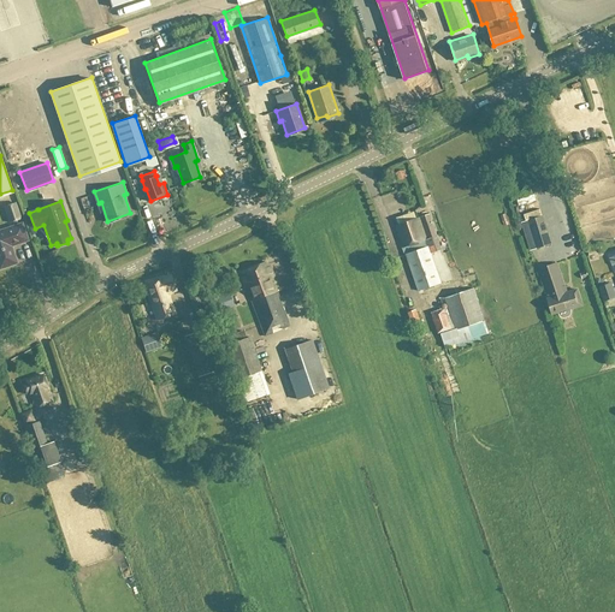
[(413,219),(436,284),(451,278),(429,213),(420,215),(431,245),(430,245),(420,217),(413,219)]
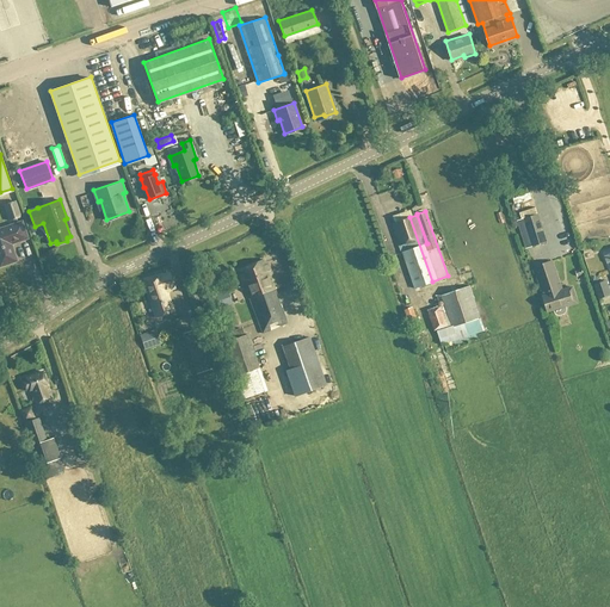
[(538,212),(525,217),(534,245),(547,240),(538,212)]
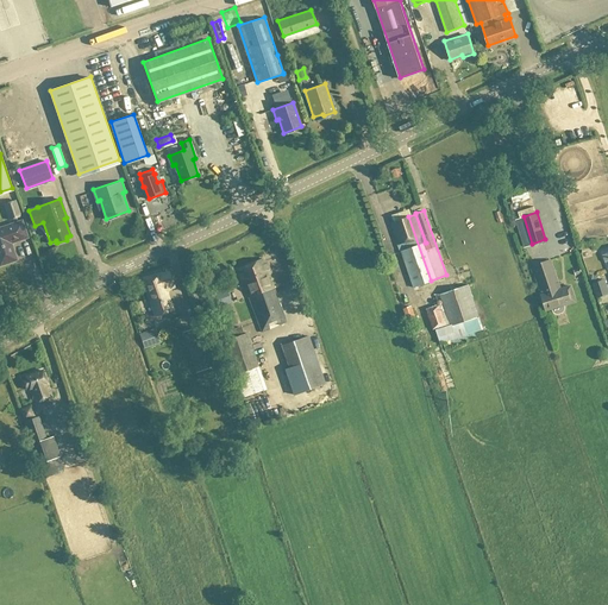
[(431,281),(408,216),(393,222),(414,285),(431,281)]
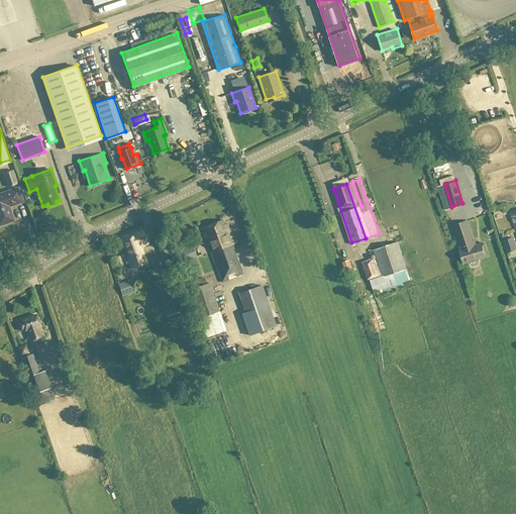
[(18,187),(0,192),(0,224),(13,220),(9,206),(23,201),(18,187)]
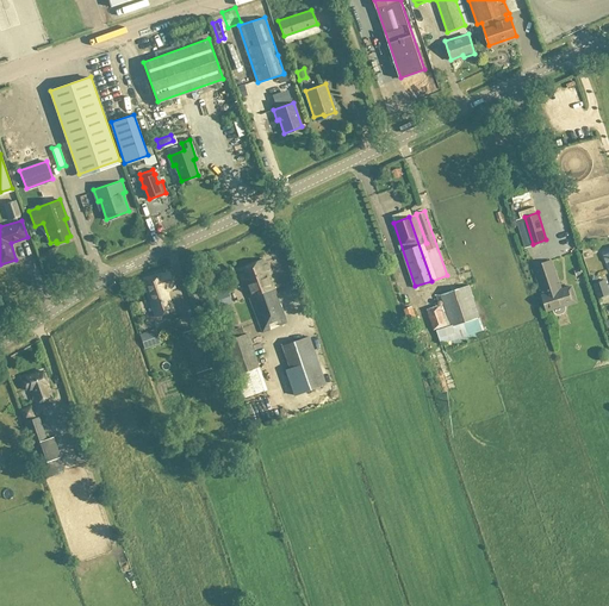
[(277,320),(279,325),(287,323),(268,272),(269,269),(267,264),(265,263),(263,258),(238,267),(262,332),(271,329),(268,323),(277,320)]
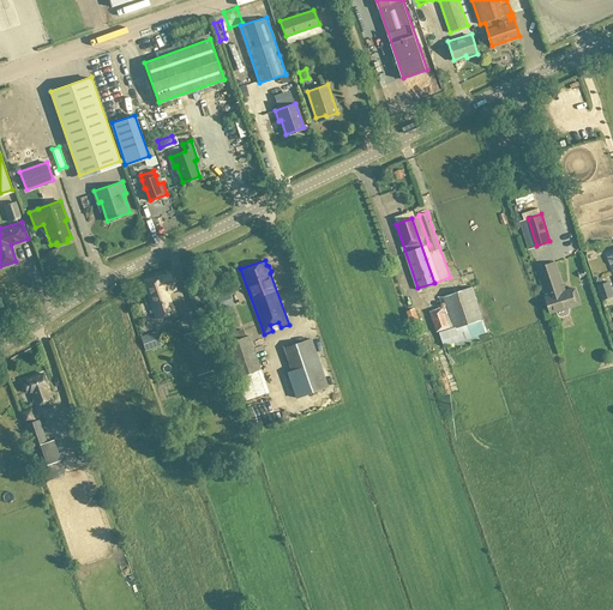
[(564,289),(554,261),(536,267),(546,296),(551,312),(556,310),(558,313),(560,314),(564,314),(568,313),(569,309),(569,307),(576,303),(582,302),(576,285),(564,289)]
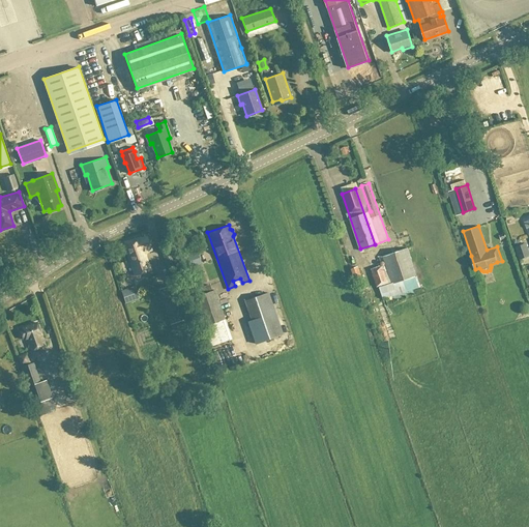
[(397,244),(408,241),(405,228),(393,231),(397,244)]
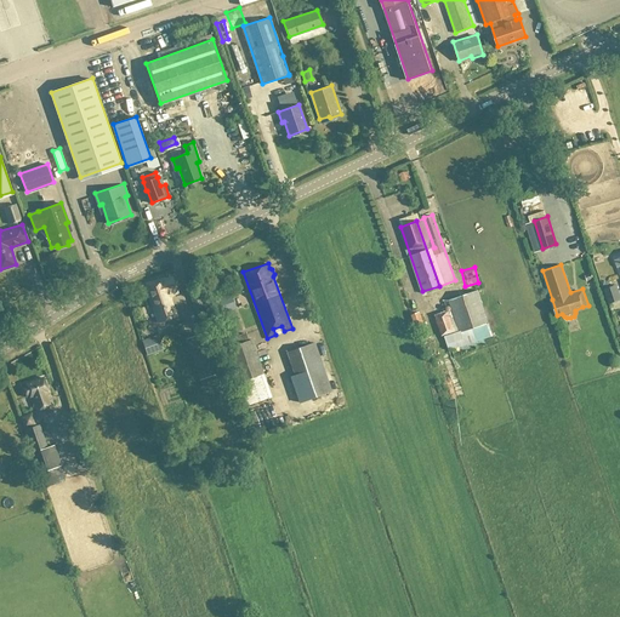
[(171,275),(163,278),(161,278),(144,284),(158,321),(176,314),(169,293),(177,291),(171,275)]
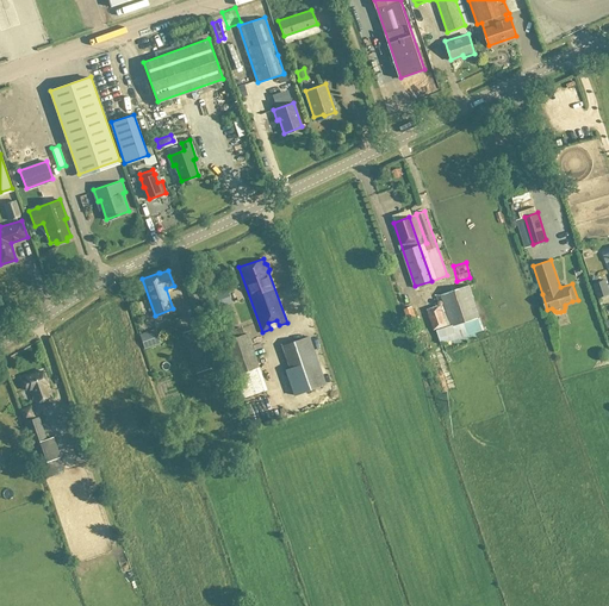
[(213,310),(232,301),(223,277),(212,281),(215,287),(205,291),(213,310)]
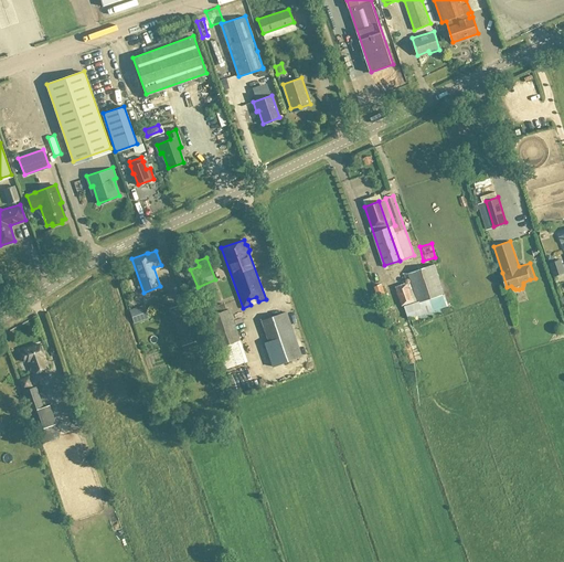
[(560,258),(549,262),(553,274),(563,271),(560,258)]
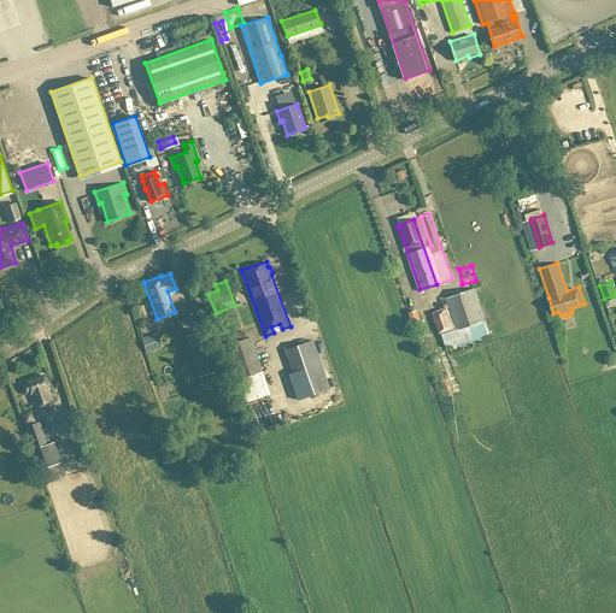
[(187,290),(193,306),(203,302),(198,287),(187,290)]
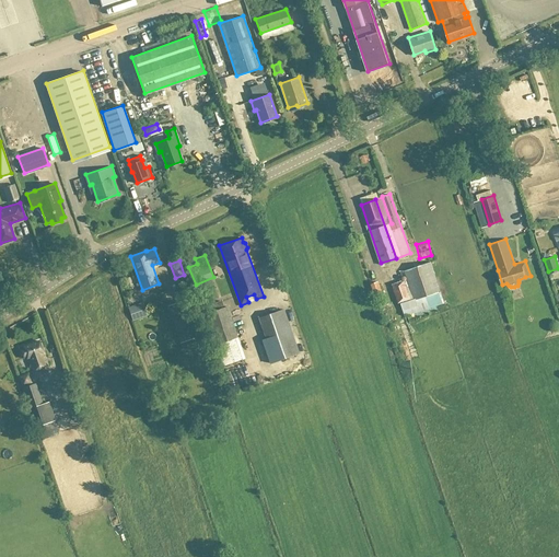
[(404,280),(410,298),(410,301),(402,303),(405,315),(443,302),(431,262),(405,270),(407,278),(404,280)]
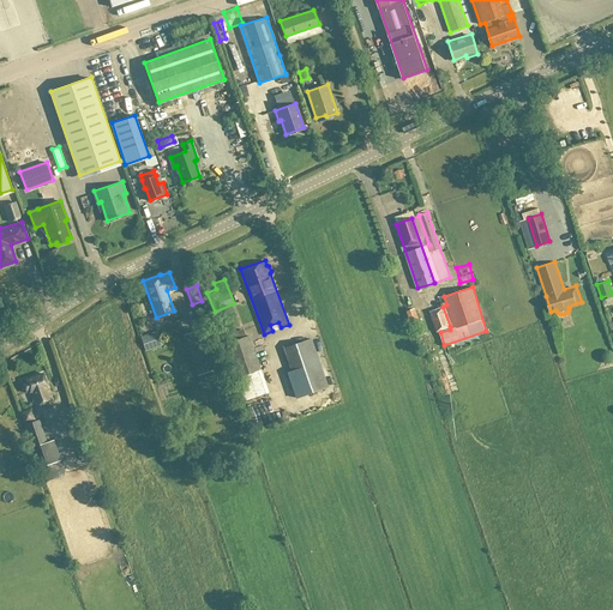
[(143,316),(150,315),(145,297),(138,300),(143,316)]
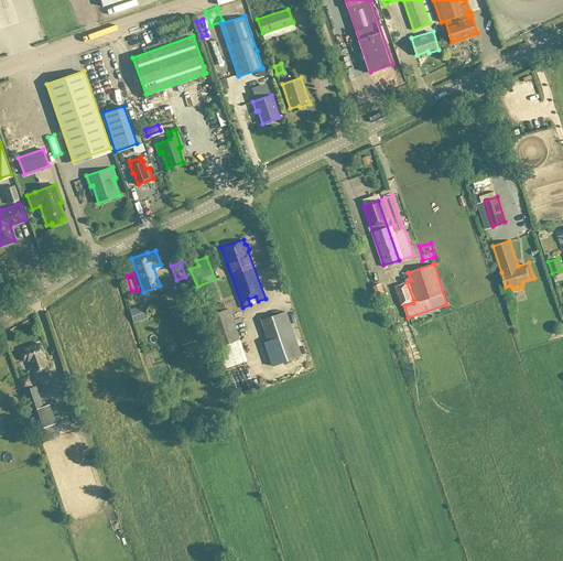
[(385,293),(380,282),(372,284),(377,297),(385,293)]
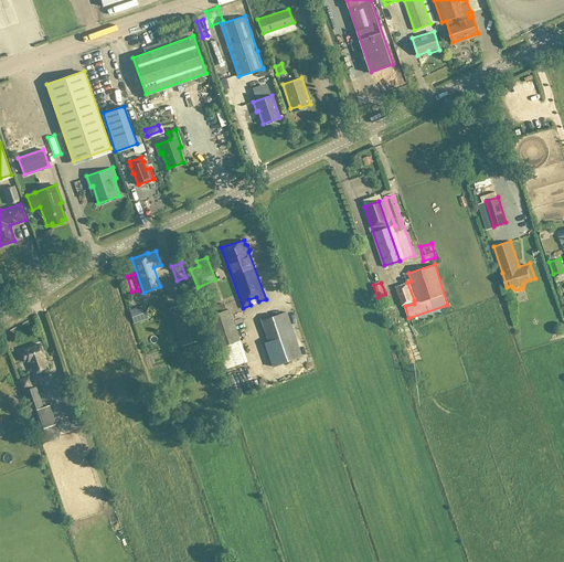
[(414,300),(407,283),(395,287),(401,305),(414,300)]
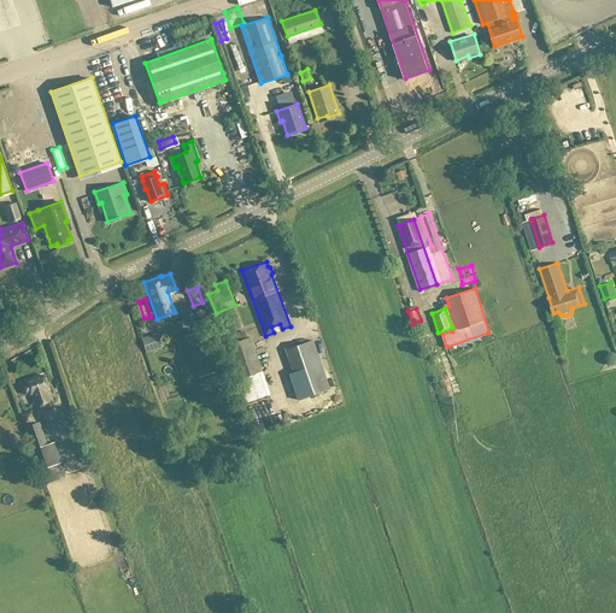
[(217,370),(204,329),(185,336),(199,376),(217,370)]
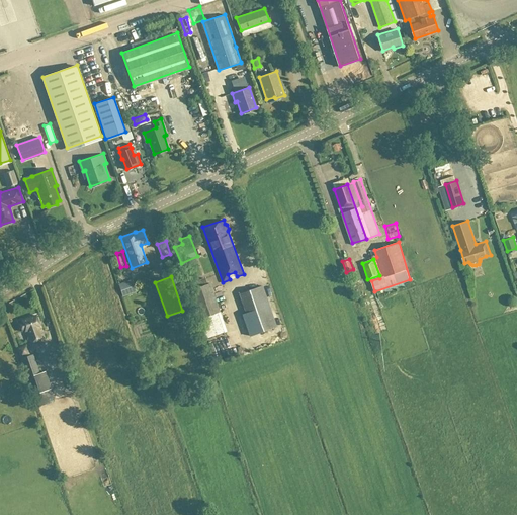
[(206,337),(227,330),(220,312),(209,282),(207,283),(205,277),(189,282),(191,288),(190,289),(199,317),(206,337)]
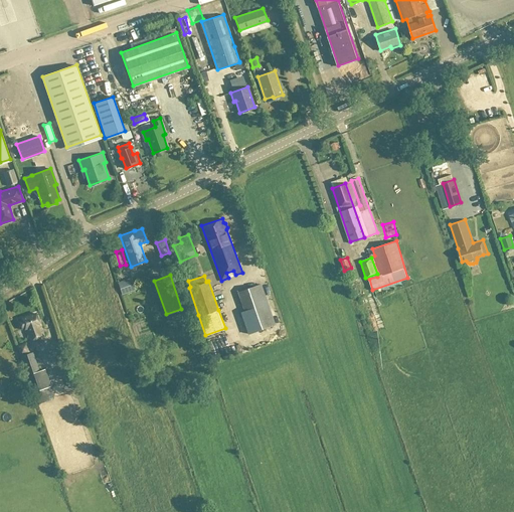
[(132,277),(118,281),(122,293),(136,289),(132,277)]
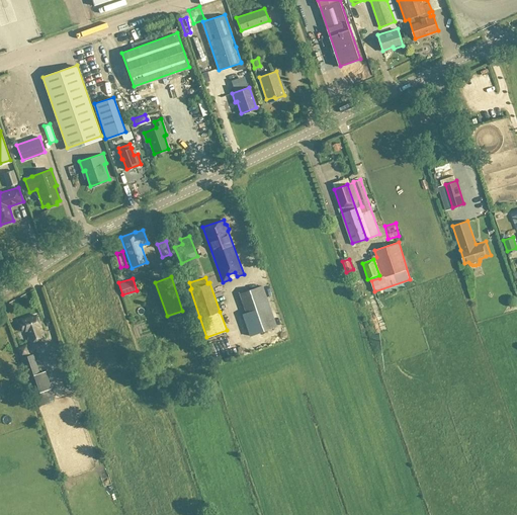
[(276,326),(263,285),(239,293),(246,312),(241,314),(250,336),(276,326)]
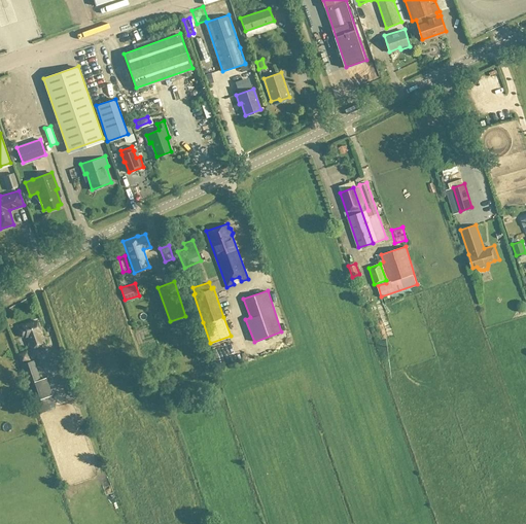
[(412,294),(396,300),(398,305),(414,301),(412,294)]
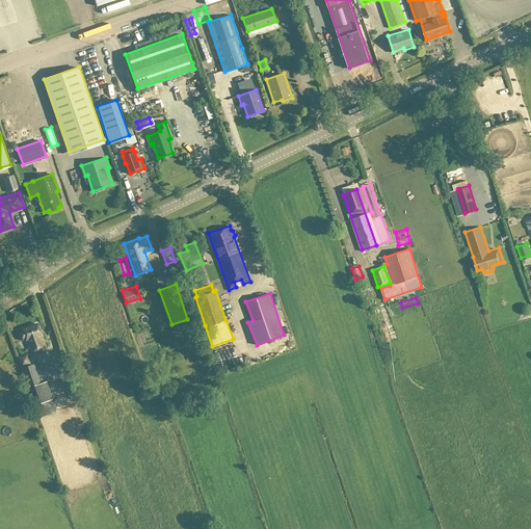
[(23,329),(19,331),(23,341),(26,340),(30,351),(45,346),(41,335),(42,334),(38,323),(22,328),(23,329)]
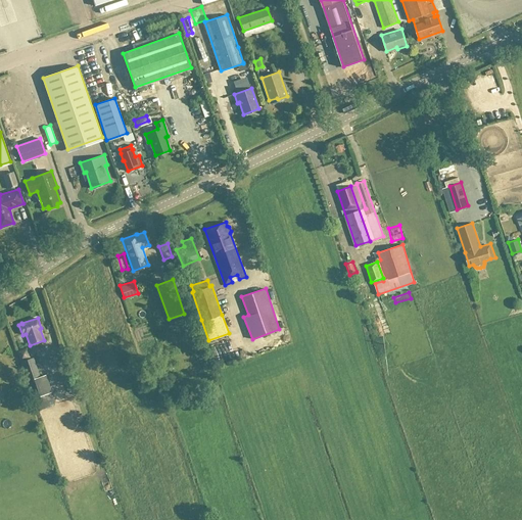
[(46,374),(40,376),(33,357),(30,358),(28,347),(17,349),(20,361),(33,397),(51,391),(46,374)]
